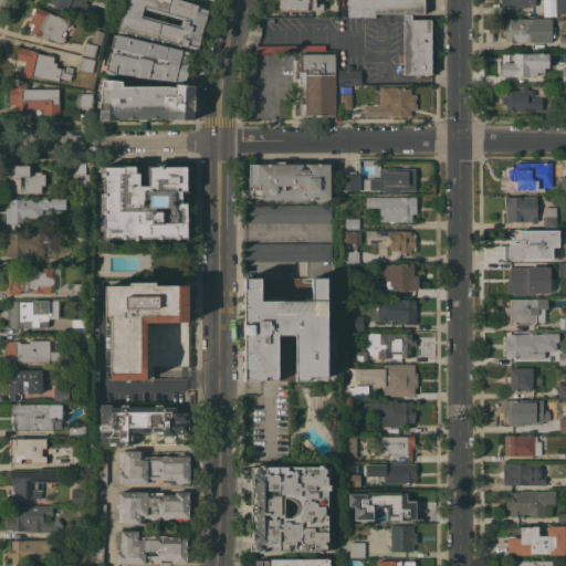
[(85,10),(81,8),(79,13),(70,8),(67,11),(62,8),(61,9),(54,7),(55,4),(46,0),(85,0),(85,1),(88,3),(85,10)]
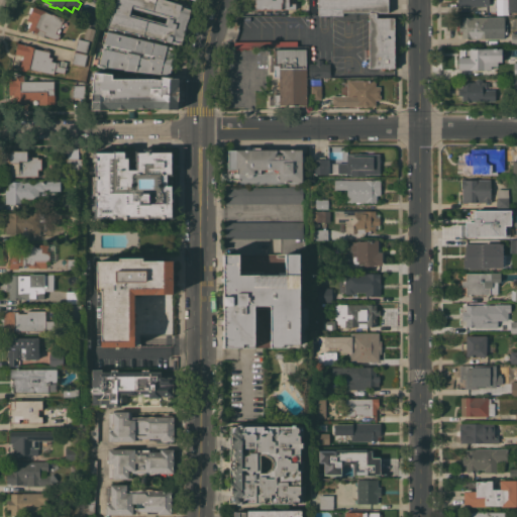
[(106,26),(116,0),(168,0),(181,4),(180,6),(190,9),(181,44),(106,26)]
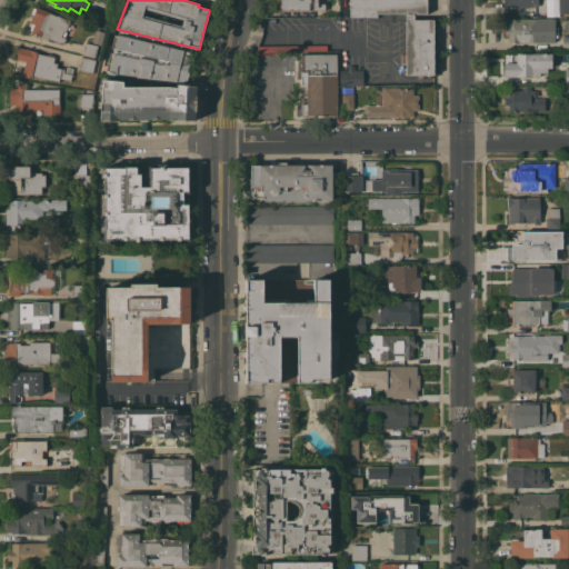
[(317,0),(317,3),(325,3),(325,10),(303,10),(303,11),(300,11),(300,10),(298,10),(298,11),(288,11),(288,10),(287,10),(287,11),(280,11),(280,7),(279,6),(279,0),(317,0)]
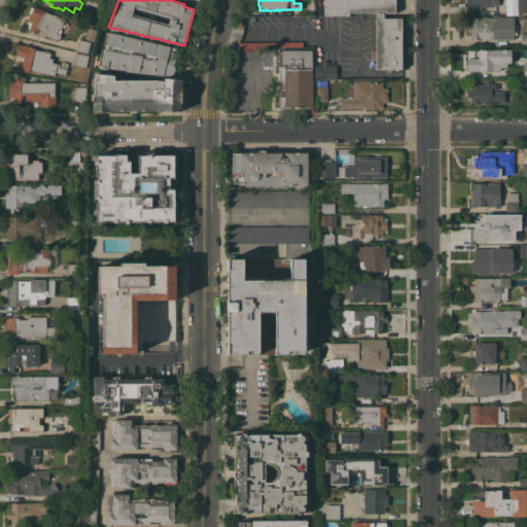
[(395,0),(395,12),(383,12),(383,18),(401,18),(401,69),(391,69),(391,71),(388,71),(388,69),(375,69),(375,12),(349,12),(349,15),(323,15),(323,0),(395,0)]
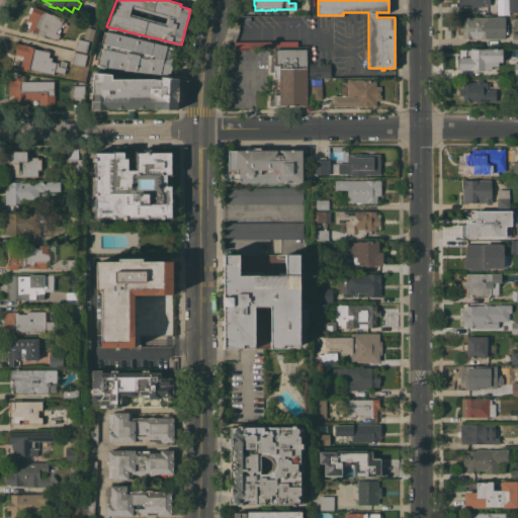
[(508,0),(517,0),(517,12),(508,12),(508,0)]
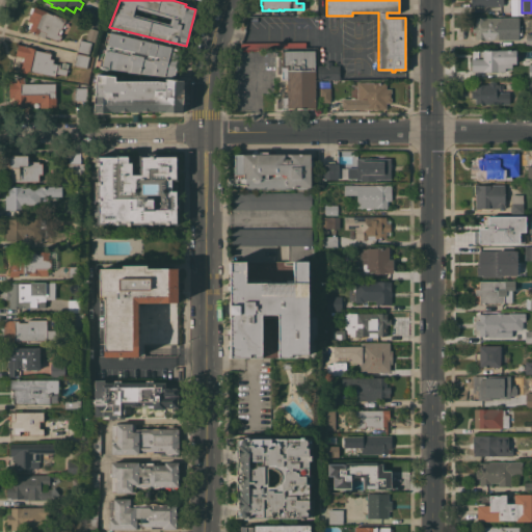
[(65,19),(63,24),(65,25),(63,28),(62,27),(61,29),(62,30),(60,35),(61,35),(59,41),(57,40),(56,41),(50,37),(49,38),(45,37),(36,34),(36,33),(28,29),(29,28),(27,27),(30,22),(27,21),(30,14),(28,12),(31,6),(33,7),(34,6),(47,11),(47,12),(52,15),(52,14),(65,19)]
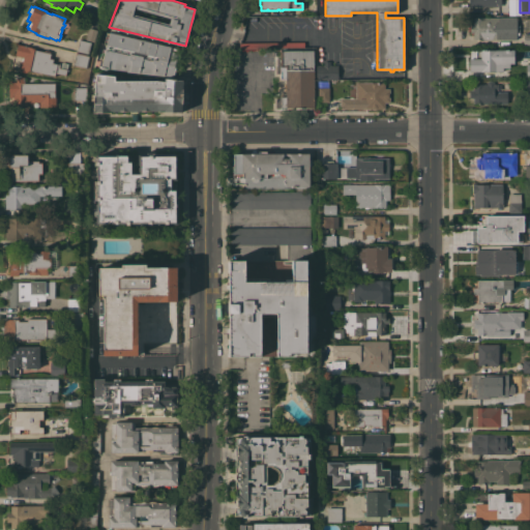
[(86,22),(89,12),(102,18),(99,27),(86,22)]
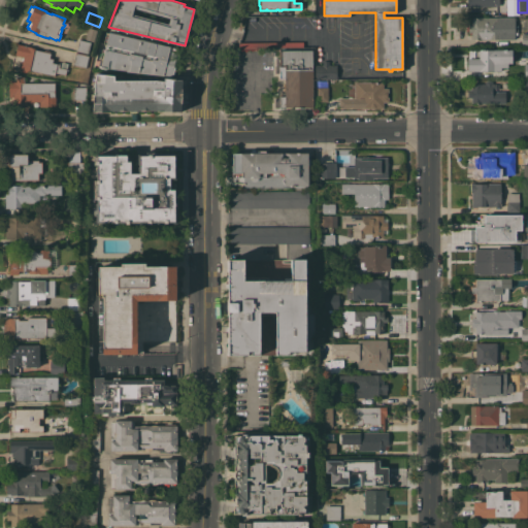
[(515,17),(515,25),(517,25),(517,34),(515,34),(515,39),(471,39),(471,32),(468,32),(468,24),(471,24),(471,17),(515,17)]
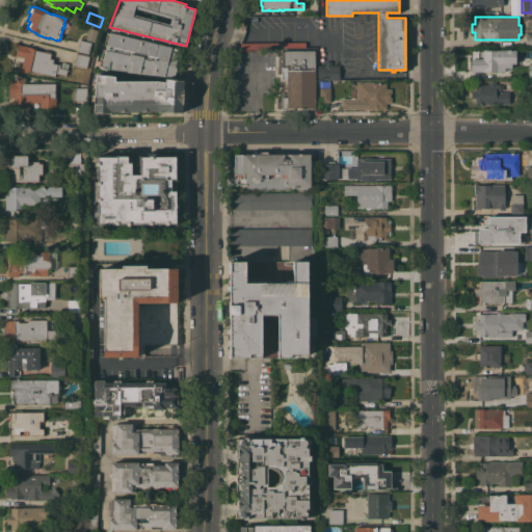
[(94,42),(85,40),(87,34),(86,34),(87,31),(88,32),(89,27),(98,30),(94,42)]
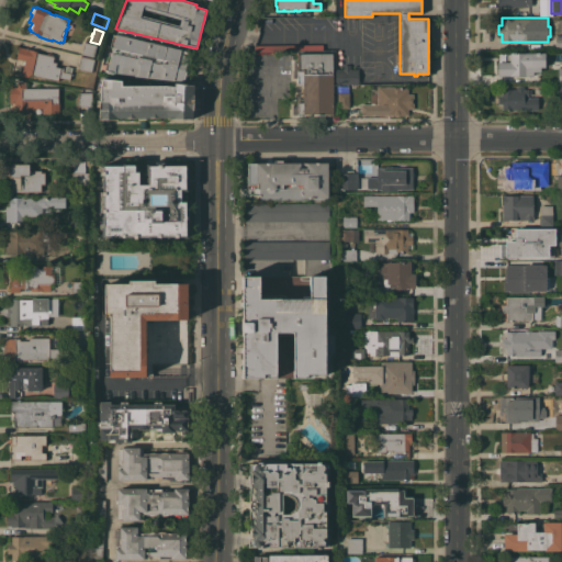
[(189,52),(184,69),(186,70),(183,81),(107,72),(107,71),(104,71),(105,69),(104,69),(109,52),(111,53),(113,47),(110,46),(113,34),(115,34),(189,52)]
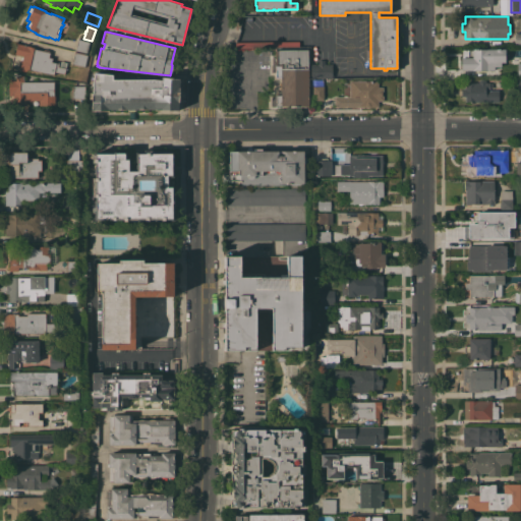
[(90,42),(87,53),(75,50),(77,39),(90,42)]
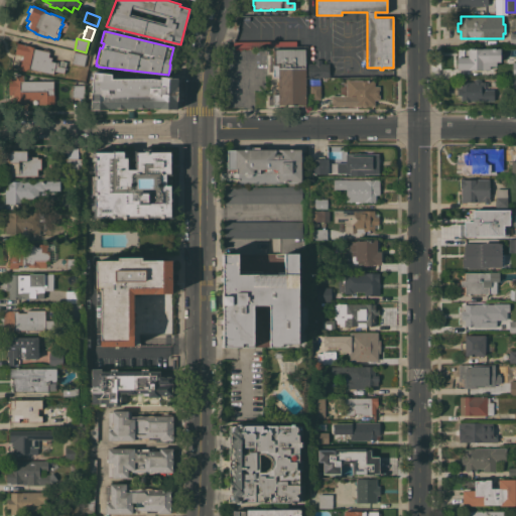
[(53,71),(52,74),(27,69),(25,71),(19,70),(18,67),(19,59),(21,60),(21,59),(20,59),(21,55),(22,55),(22,54),(14,53),(16,43),(34,46),(33,48),(42,49),(43,48),(48,49),(49,51),(48,56),(51,57),(50,60),(58,62),(57,66),(58,66),(60,59),(67,61),(63,73),(53,71)]
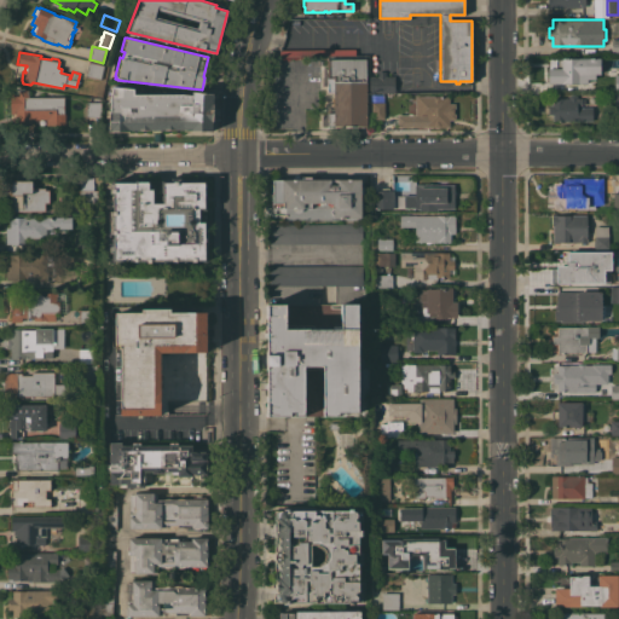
[(595,57),(595,58),(602,58),(602,70),(595,70),(595,71),(594,71),(594,79),(548,80),(547,70),(554,70),(554,67),(551,67),(551,62),(553,62),(553,58),(595,57)]
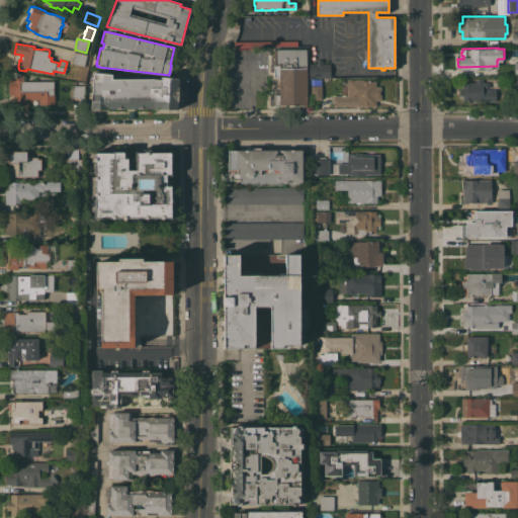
[(307,105),(274,106),(274,94),(279,94),(279,76),(274,77),(273,49),(306,49),(307,105)]
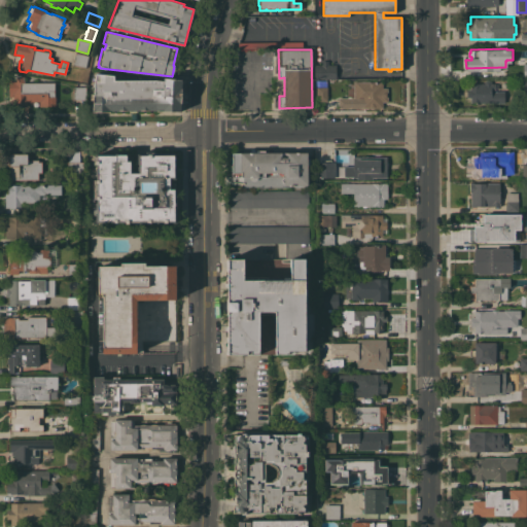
[(85,67),(72,65),(75,53),(89,55),(85,67)]
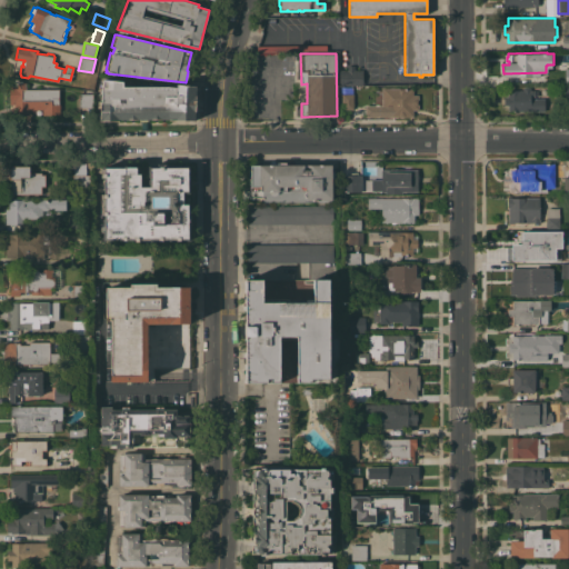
[(339,85),(340,70),(347,69),(347,66),(355,66),(355,70),(362,70),(362,85),(339,85)]
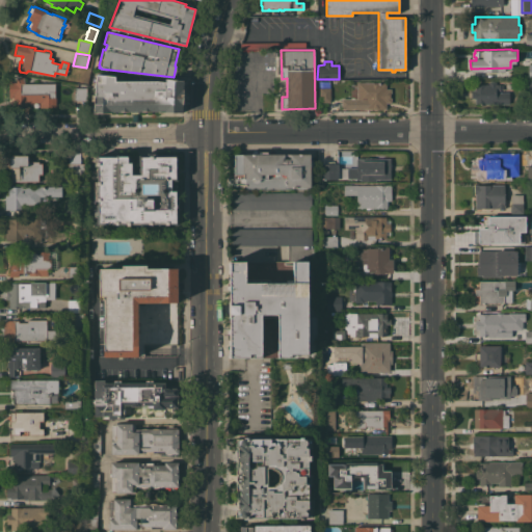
[(132,111),(110,111),(110,112),(92,112),(94,101),(90,101),(91,95),(95,95),(95,83),(97,74),(115,76),(114,80),(157,80),(165,81),(165,79),(183,81),(183,94),(186,94),(185,100),(183,100),(182,112),(158,112),(158,111),(137,111),(138,122),(132,122),(132,113),(132,111)]
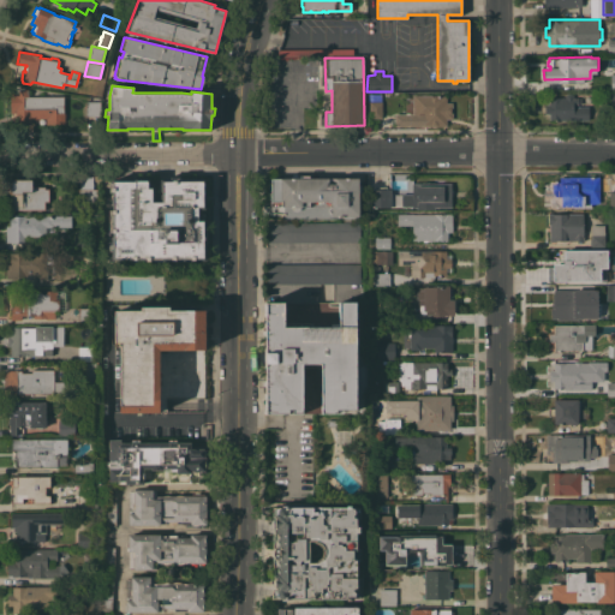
[(63,96),(64,112),(65,112),(65,124),(46,124),(46,118),(31,118),(31,125),(16,125),(16,112),(10,112),(10,93),(12,93),(12,95),(18,95),(18,89),(29,89),(29,96),(63,96)]
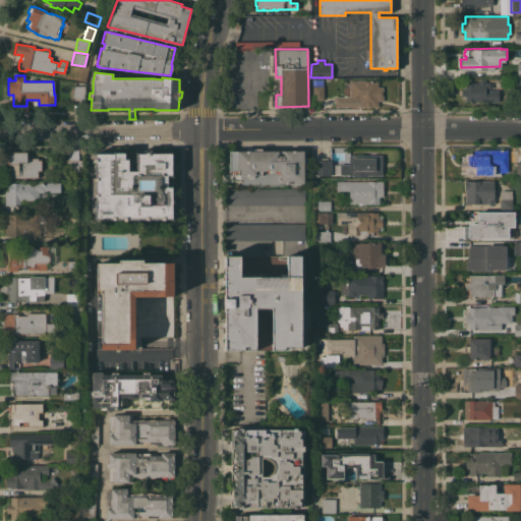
[(324,101),(312,101),(312,79),(322,79),(322,85),(324,85),(324,101)]
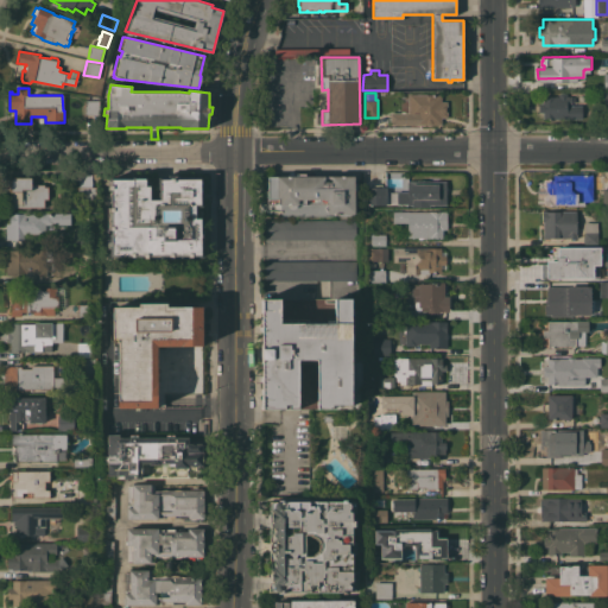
[(558,96),(558,94),(561,93),(564,93),(567,94),(567,96),(571,96),(575,96),(575,102),(567,103),(567,105),(581,105),(582,118),(543,119),(543,112),(538,112),(538,103),(543,102),(543,96),(558,96)]
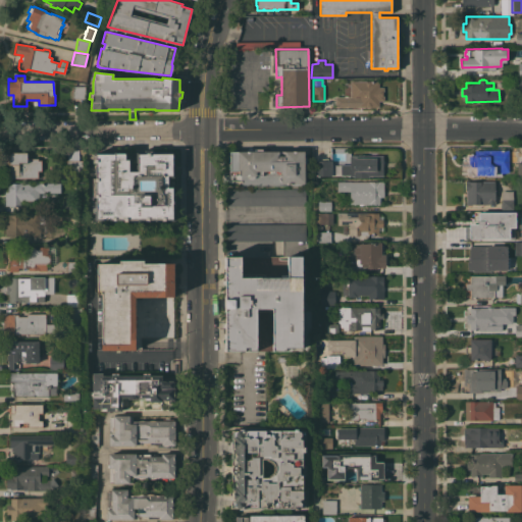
[(378,81),(378,87),(383,87),(383,101),(379,101),(379,107),(334,107),(334,97),(344,97),(344,83),(350,83),(350,81),(378,81)]
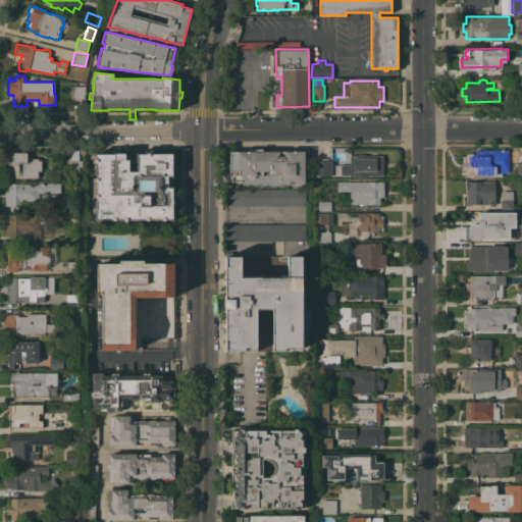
[(72,86),(85,86),(85,99),(72,99),(72,86)]
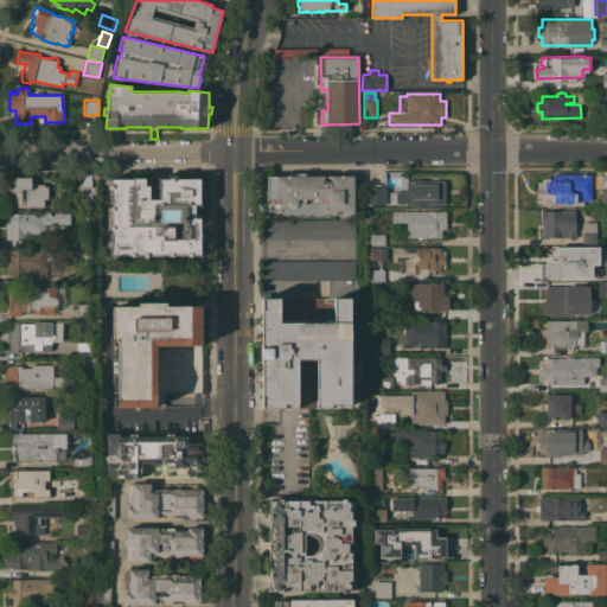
[(93,186),(95,186),(96,199),(77,199),(70,199),(70,185),(77,185),(77,186),(78,186),(77,174),(93,173),(93,186)]
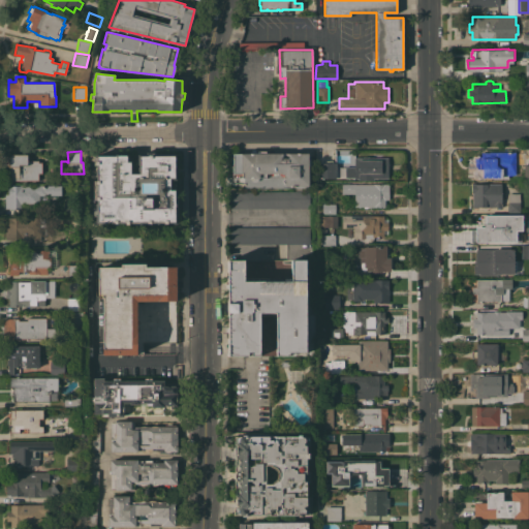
[(250,154),(250,151),(266,151),(266,153),(308,153),(308,159),(310,159),(310,165),(308,165),(308,185),(242,188),(242,184),(245,184),(244,178),(242,178),(234,178),(232,177),(232,176),(232,154),(250,154)]
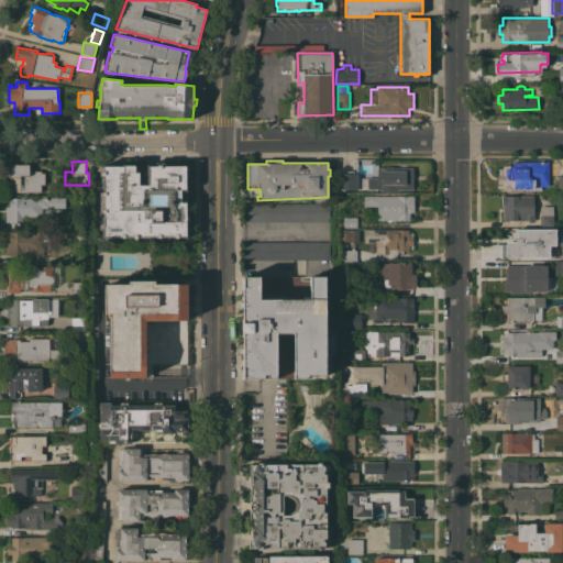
[(103,166),(123,166),(123,164),(150,164),(150,166),(156,166),(156,162),(166,162),(166,166),(179,166),(179,165),(184,164),(184,165),(186,165),(186,212),(194,212),(194,221),(186,222),(186,235),(188,235),(188,238),(184,238),(184,235),(178,235),(178,238),(175,238),(175,235),(161,235),(161,238),(156,238),(156,236),(138,236),(138,239),(133,239),(133,236),(125,236),(125,238),(121,238),(121,236),(105,236),(105,238),(102,238),(102,229),(100,229),(100,223),(102,223),(101,217),(103,217),(103,212),(102,212),(100,212),(100,191),(103,191),(103,187),(101,187),(101,178),(103,178),(103,175),(100,175),(100,166),(101,166),(101,164),(103,164),(103,166)]
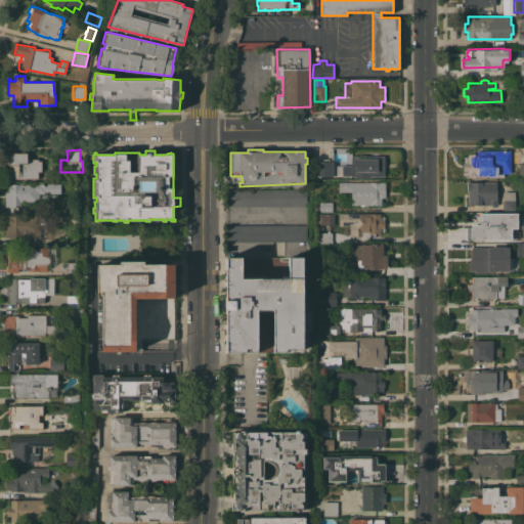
[(521,150),(521,162),(511,162),(511,173),(503,173),(503,177),(477,177),(477,178),(470,178),(470,177),(468,177),(468,169),(464,169),(464,162),(468,162),(468,155),(477,155),(477,150),(521,150)]
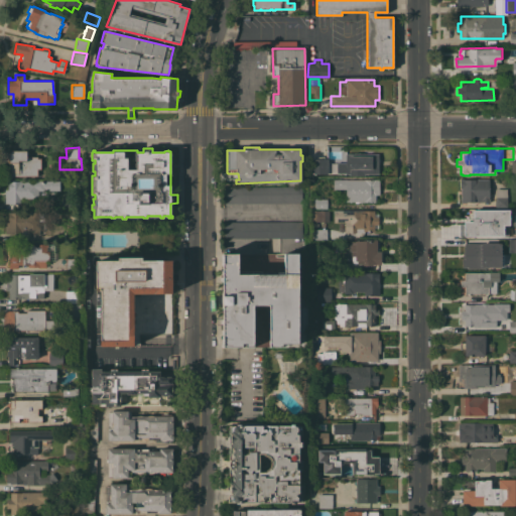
[(10,176),(9,150),(26,150),(26,156),(37,156),(37,158),(40,158),(40,169),(37,169),(37,175),(10,176)]
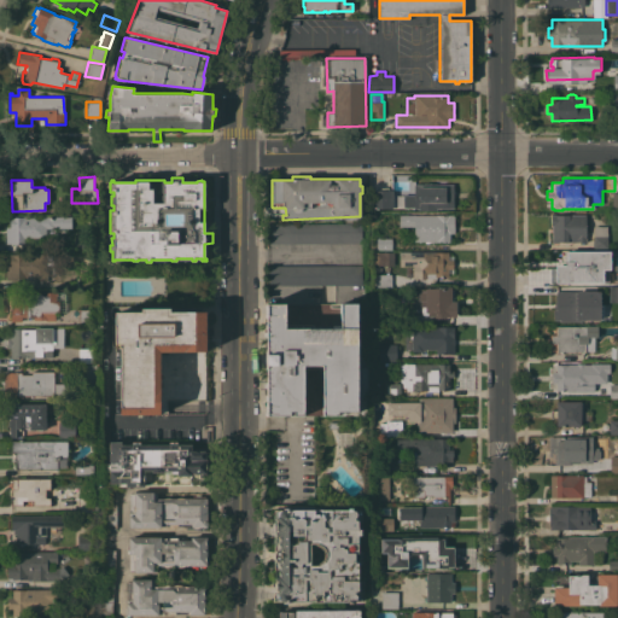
[(435,184),(453,184),(453,208),(436,208),(436,210),(414,210),(414,209),(397,209),(397,194),(414,194),(414,184),(425,184),(425,182),(435,182),(435,184)]
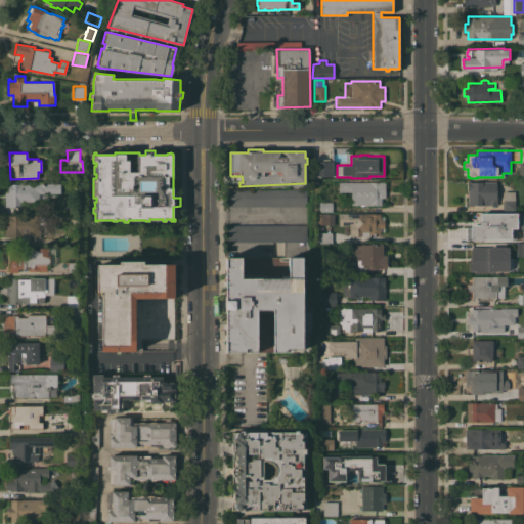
[(316,162),(316,176),(332,176),(332,161),(316,162)]
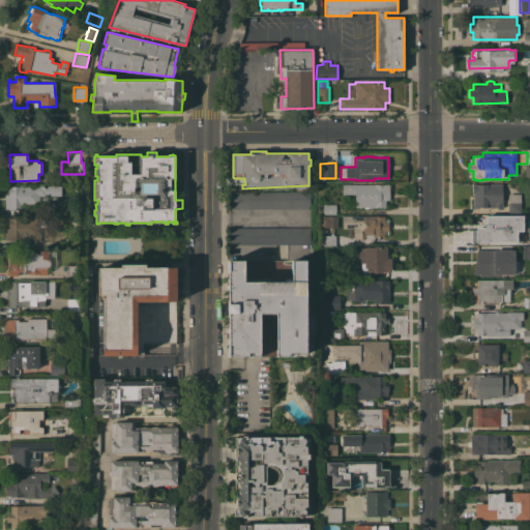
[(355,194),(342,195),(342,184),(389,184),(389,200),(386,200),(386,207),(355,207),(355,194)]
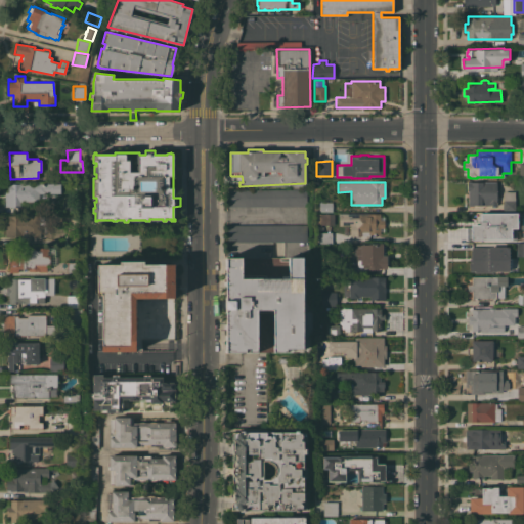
[(496,182),(496,206),(468,206),(468,191),(467,191),(467,182),(496,182)]
